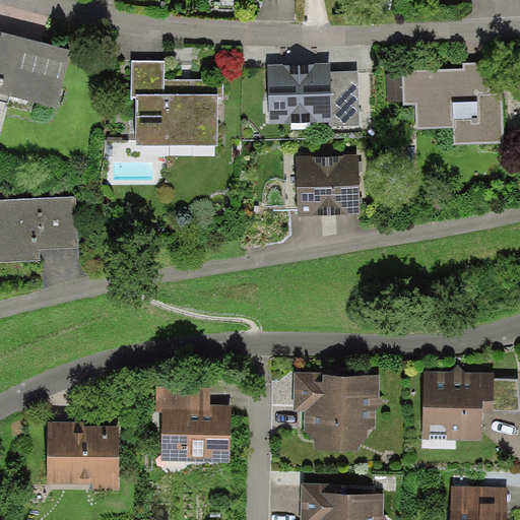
[(57,110),(72,50),(0,31),(0,102),(8,104),(8,106),(33,112),(34,105),(57,110)]
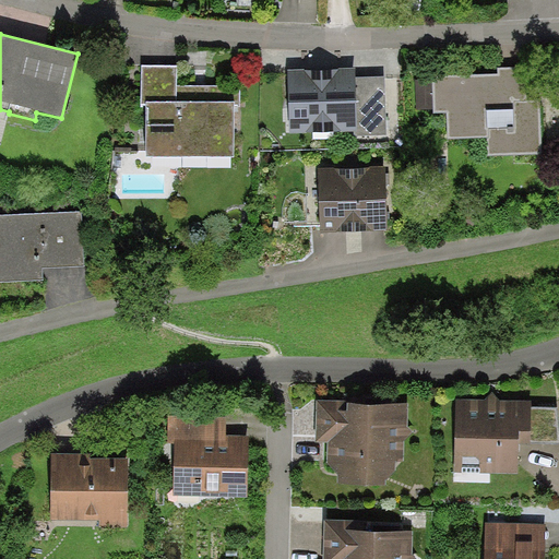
[(178,67),(142,66),(141,108),(146,108),(146,103),(177,104),(177,86),(178,67)]
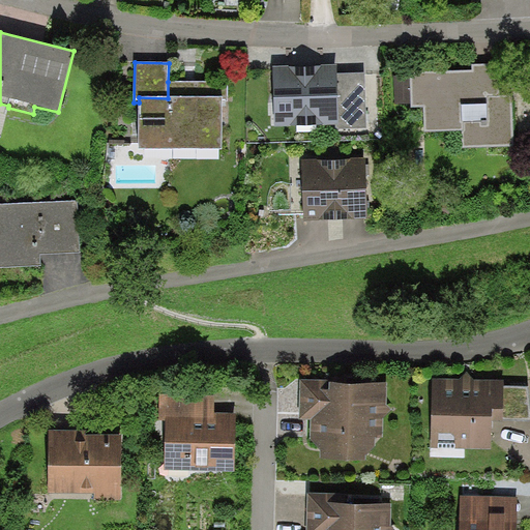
[(500,95),(499,64),(472,64),(472,71),(409,72),(409,76),(394,76),(395,105),(411,105),(411,109),(423,108),(424,133),(461,131),(462,149),(513,147),(512,95),(500,95)]
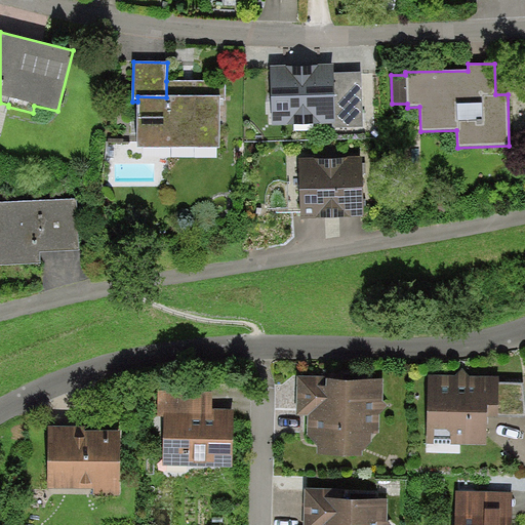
[(334,65),(271,66),(272,126),(335,124),(334,73),(334,65)]
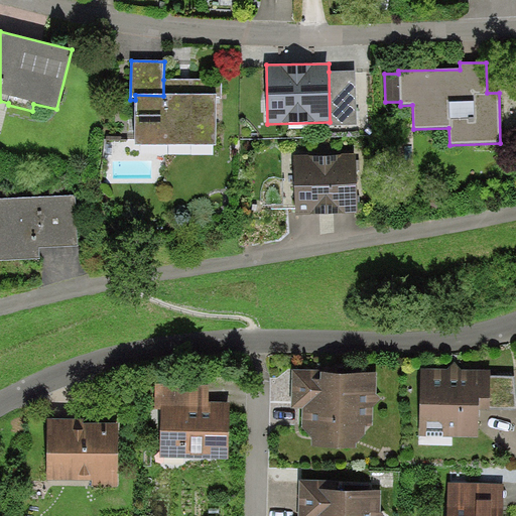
[(356,71),(329,72),(330,122),(330,125),(358,124),(356,71)]
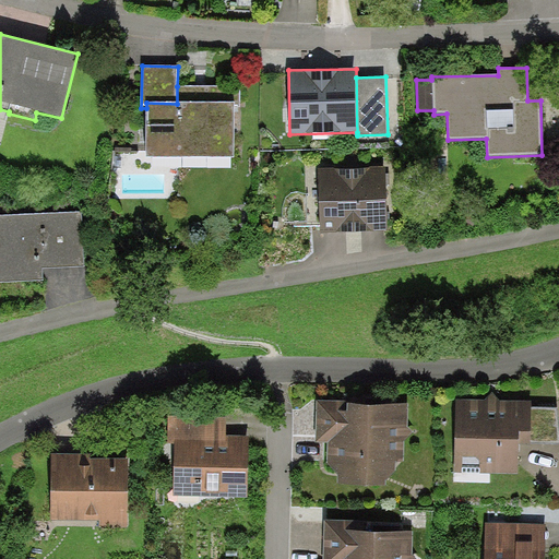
[(240,86),(177,86),(177,104),(146,103),(146,108),(146,158),(235,159),(235,108),(240,108),(240,86)]
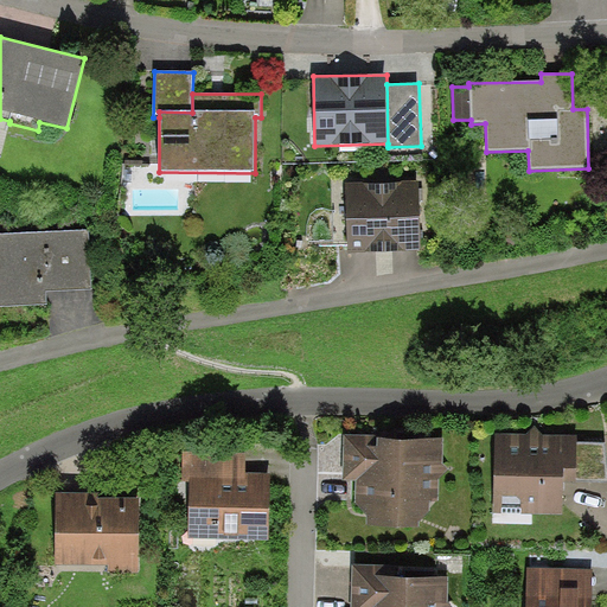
[(419,181),(346,184),(349,254),(421,251),(419,181)]
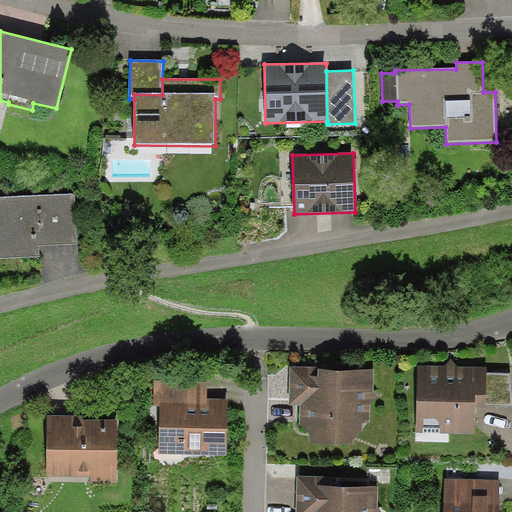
[(75,195),(0,197),(0,259),(40,258),(39,247),(77,246),(75,195)]
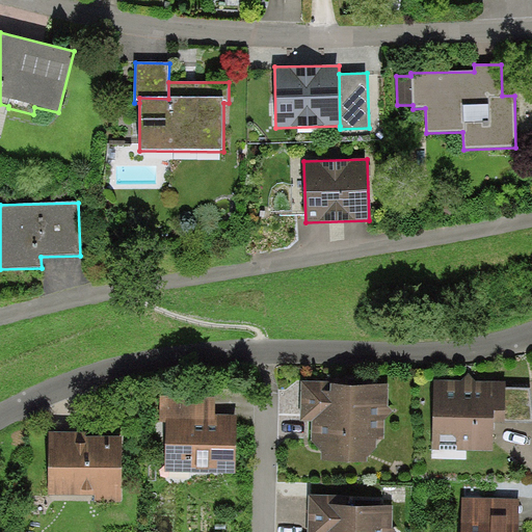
[(462,381),(434,381),(432,450),(494,451),(495,424),(505,424),(505,422),(506,388),(506,382),(475,381),(469,374),(462,381)]
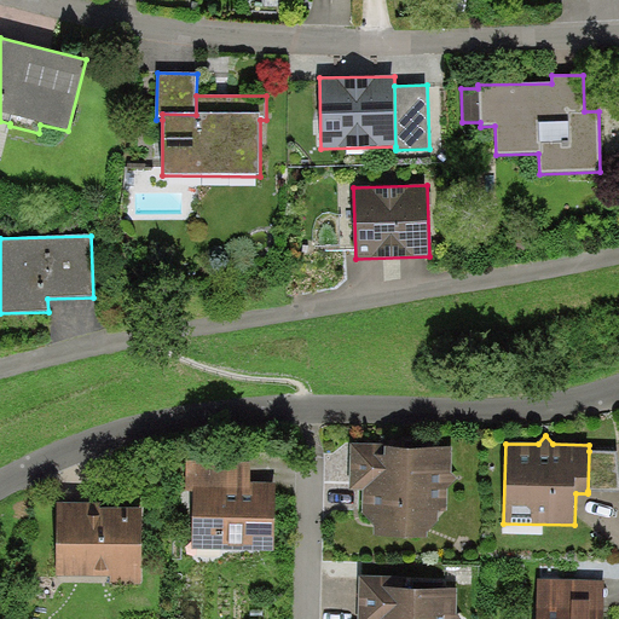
[(391,446),(352,445),(351,491),(364,491),(363,514),(374,526),(374,537),(427,539),(427,532),(438,520),(439,513),(447,512),(447,490),(458,479),(453,475),(452,449),(391,450),(391,446)]
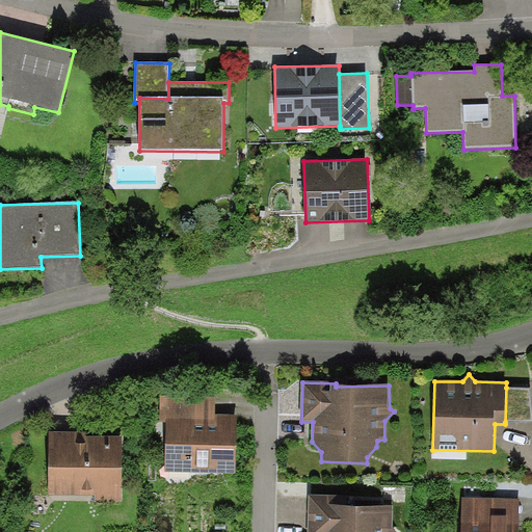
[(531,408),(530,389),(506,388),(505,422),(531,421),(531,408)]
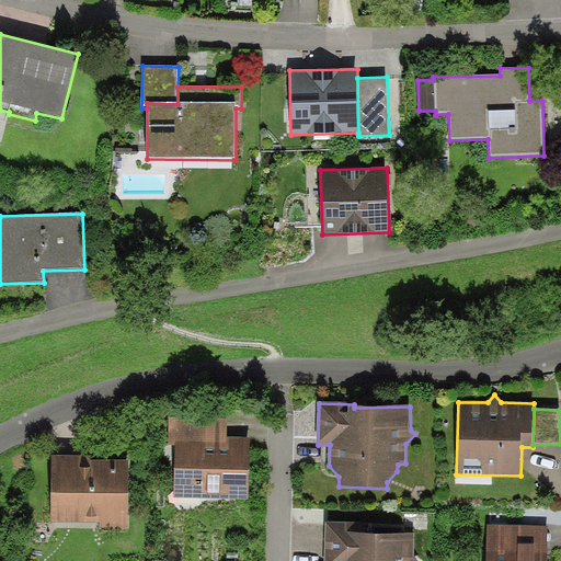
[(228,444),(228,437),(228,419),(169,418),(169,446),(175,446),(175,442),(228,444)]
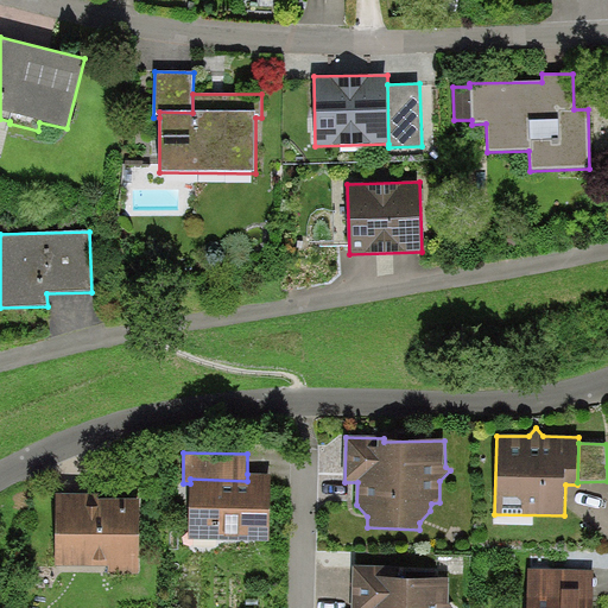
[(271,474),(247,474),(247,481),(190,479),(190,483),(189,540),(270,542),(271,474)]
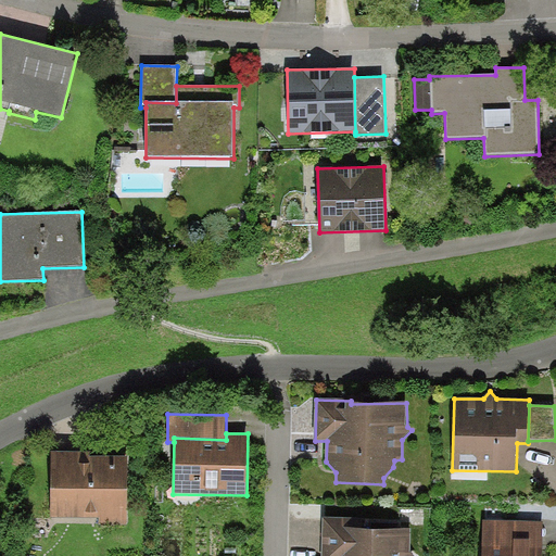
[(90,453),(51,453),(51,519),(99,519),(99,526),(127,526),(127,457),(90,457),(90,453)]
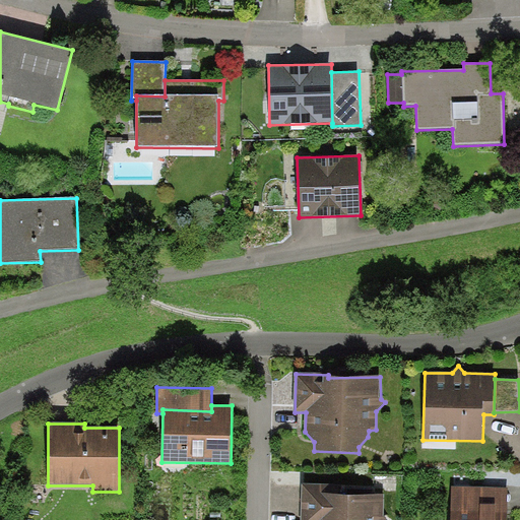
[(339,484),(303,484),(301,519),(386,519),(384,518),(384,495),(340,496),(339,484)]
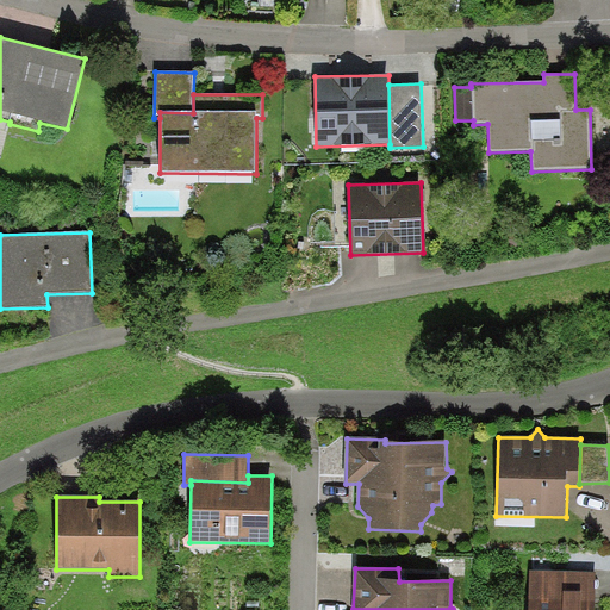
[(593,609),(596,573),(530,571),(528,609),(593,609)]
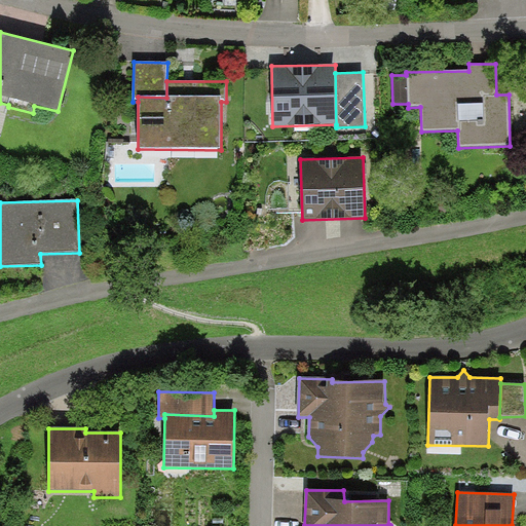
All buildings are outlined.
